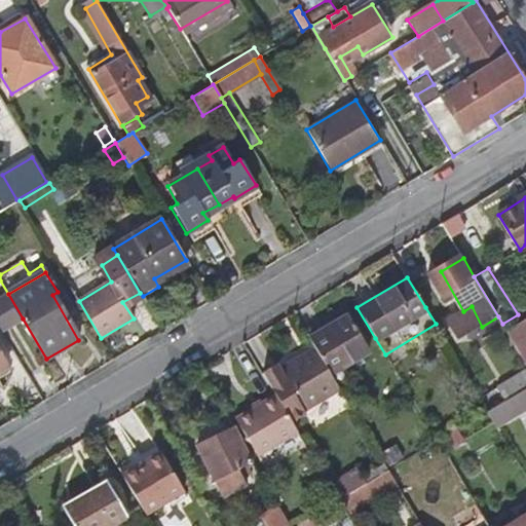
[(23,318),(8,294),(0,298),(0,328),(2,331),(23,318)]
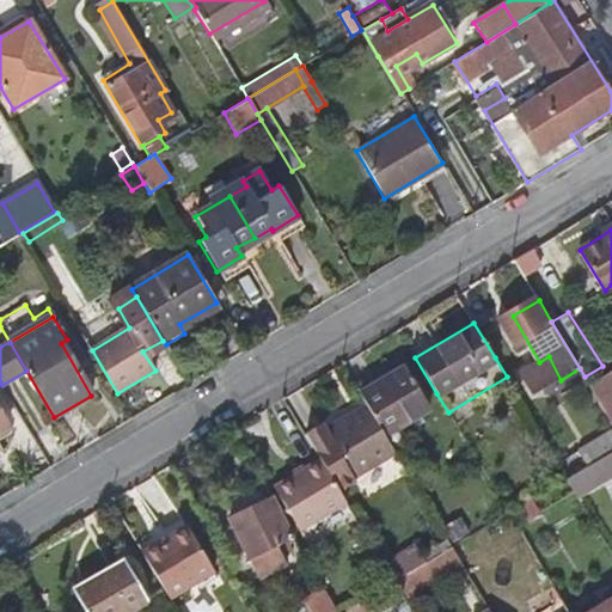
[(549,356),(539,362),(554,385),(561,380),(549,356)]
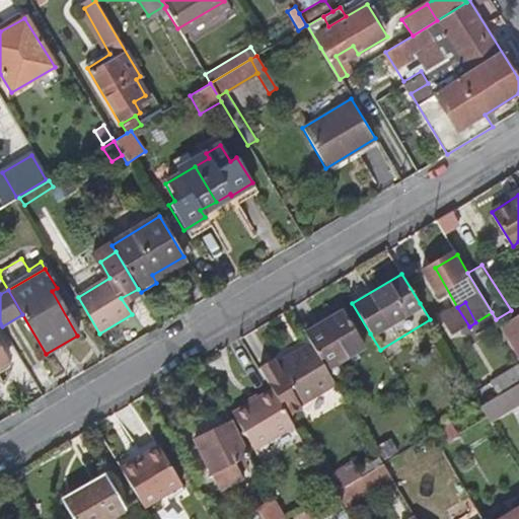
[(469,326),(457,307),(435,319),(447,340),(469,326)]
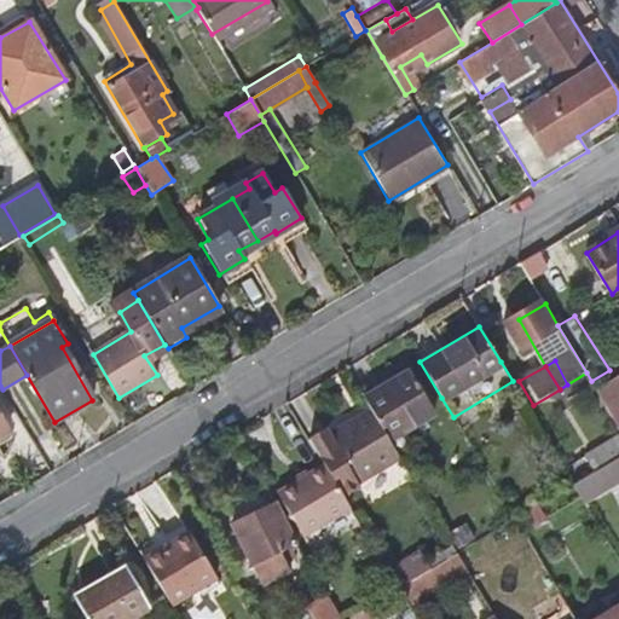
[(363,397),(370,411),(388,439),(432,414),(406,370),(363,397)]
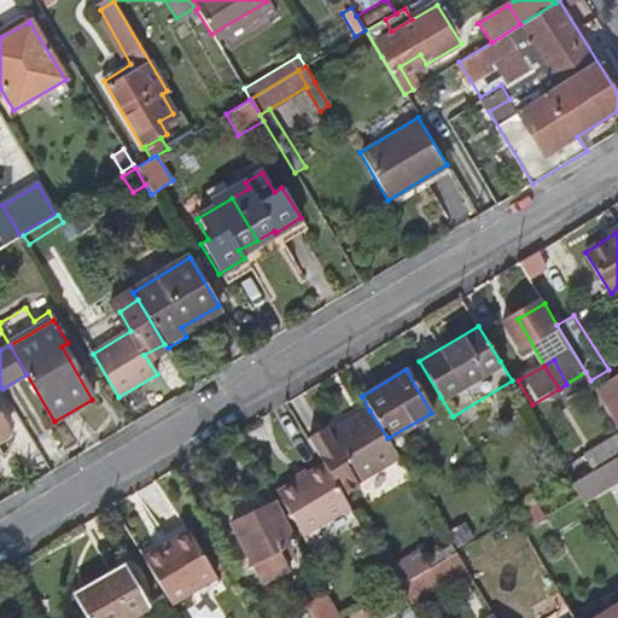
[(617,425),(617,390),(602,400),(617,425)]
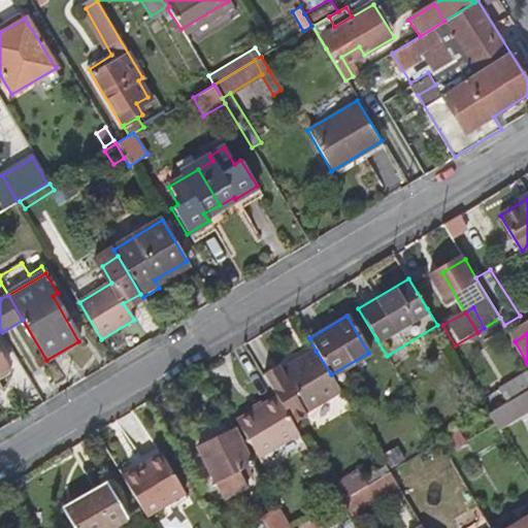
[(277,366),(264,374),(277,396),(293,423),(306,415),(305,411),(340,391),(331,374),(316,351),(281,370),(277,366)]
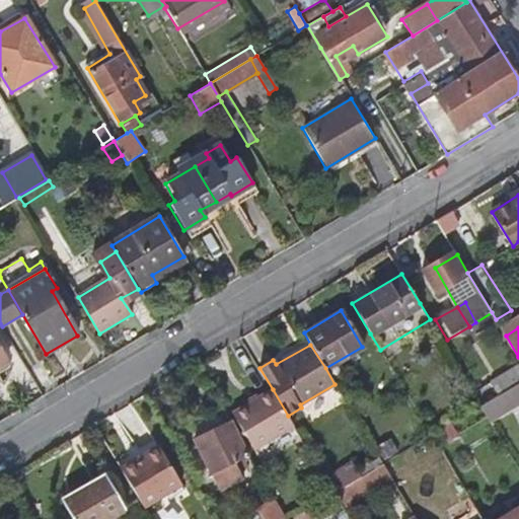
[(0,380),(14,372),(0,347),(0,380)]
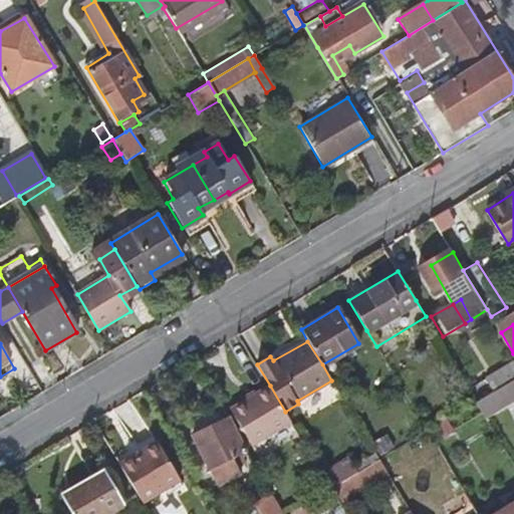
[(505,366),(513,380),(513,379),(513,357),(486,375),(487,377),(505,366)]
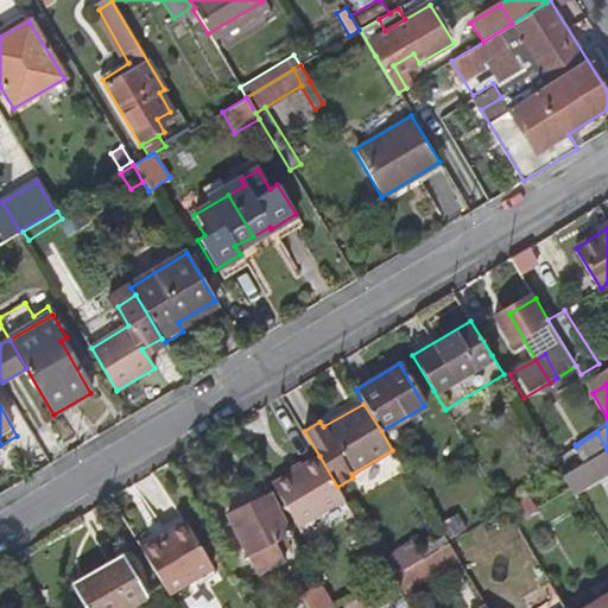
[(600,455),(607,450),(597,434),(576,447),(586,463),(590,460),(600,455)]
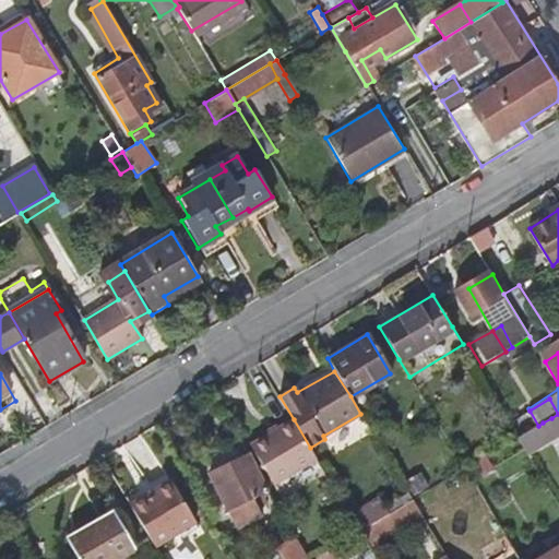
[(558,429),(551,418),(543,423),(549,433),(558,429)]
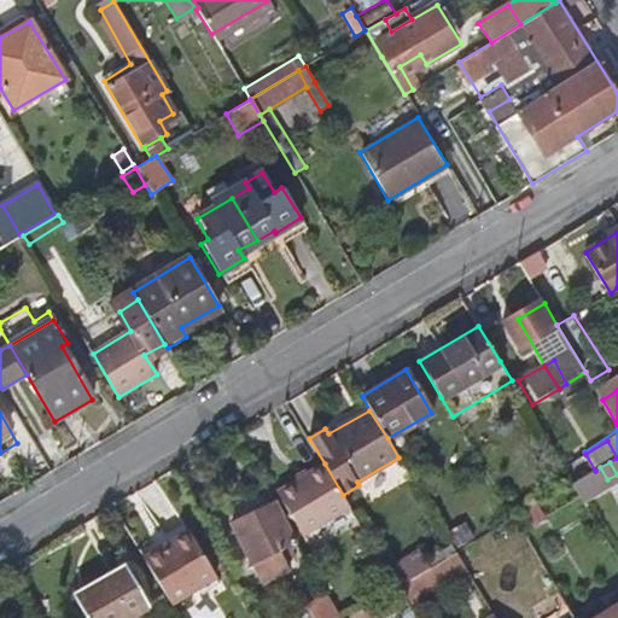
[(343,495),(325,464),(277,493),(303,537),(350,507),(343,495)]
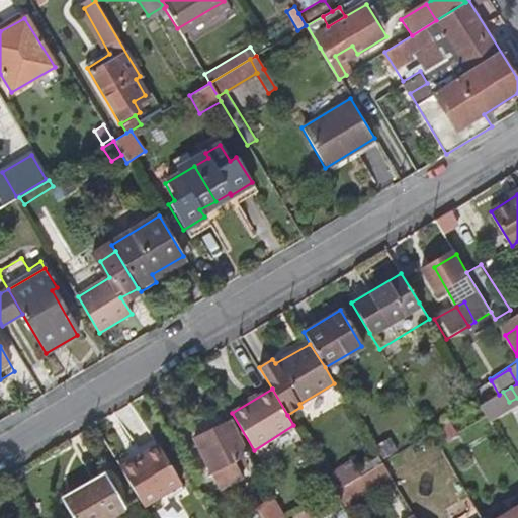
[(509,402),(503,392),(499,395),(481,405),(488,415),(491,421),(512,408),(509,402)]
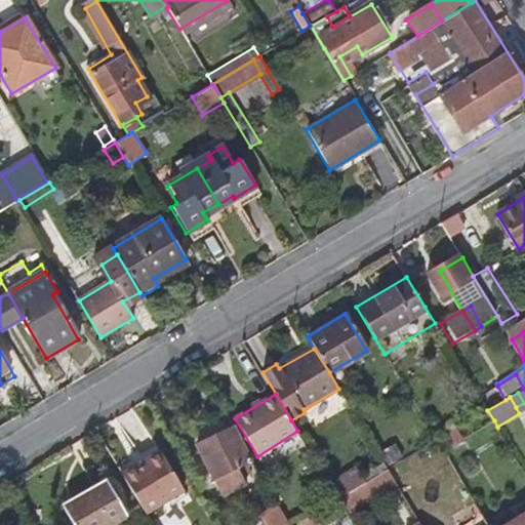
[(494,420),(487,410),(437,441),(444,451),(494,420)]
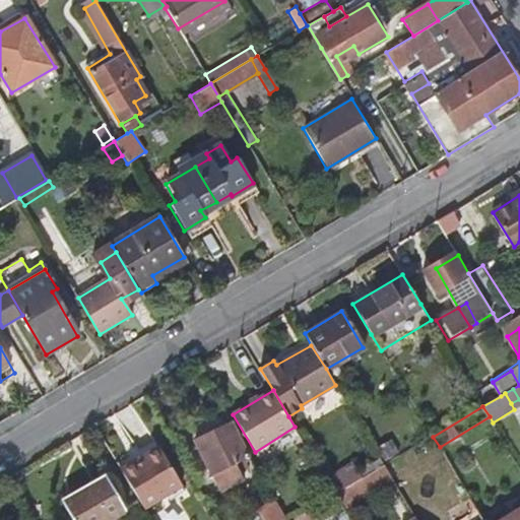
[(249,454),(231,423),(195,442),(222,492),(244,479),(233,462),(249,454)]
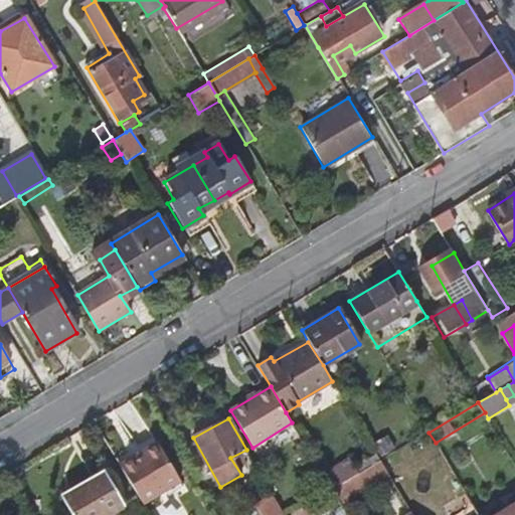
[(156,440),(119,464),(142,502),(180,478),(156,440)]
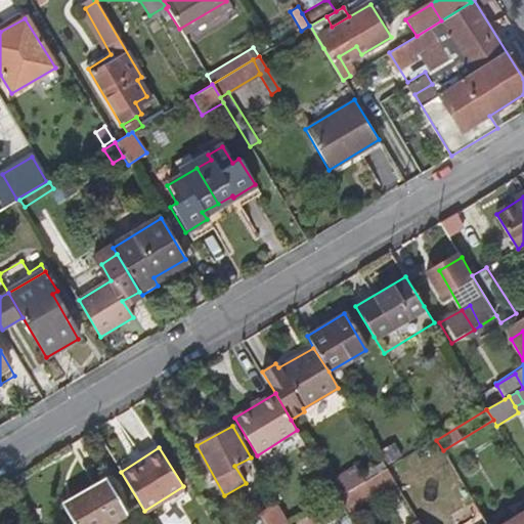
[(361,475),(365,483),(367,482),(388,469),(384,463),(361,475)]
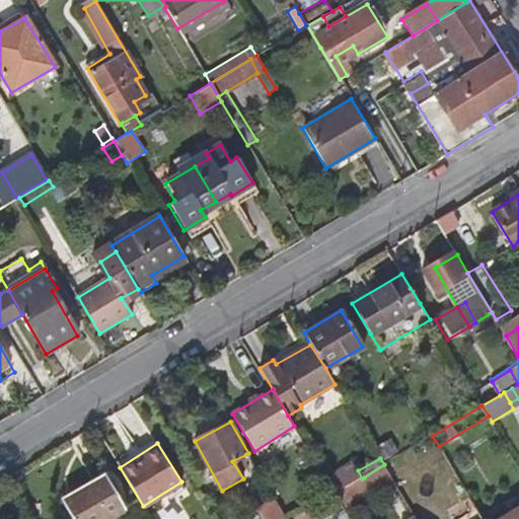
[(326,479),(336,494),(362,478),(358,470),(353,463),(326,479)]
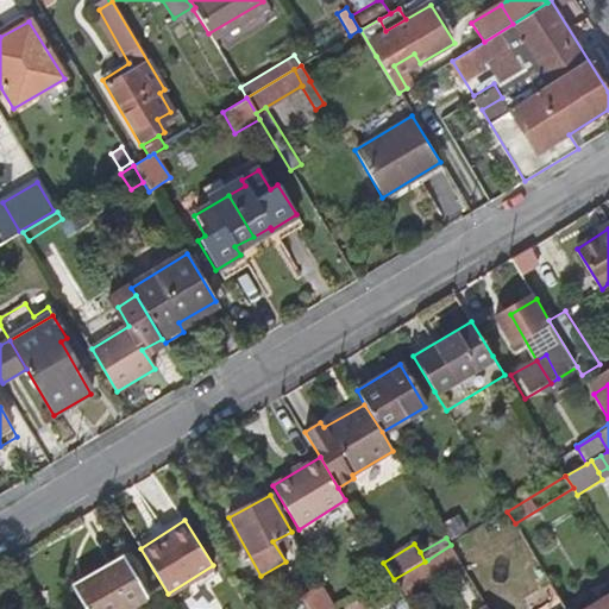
[(451,545),(427,560),(425,562),(394,579),(401,592),(405,597),(438,577),(462,563),(460,562),(451,545)]
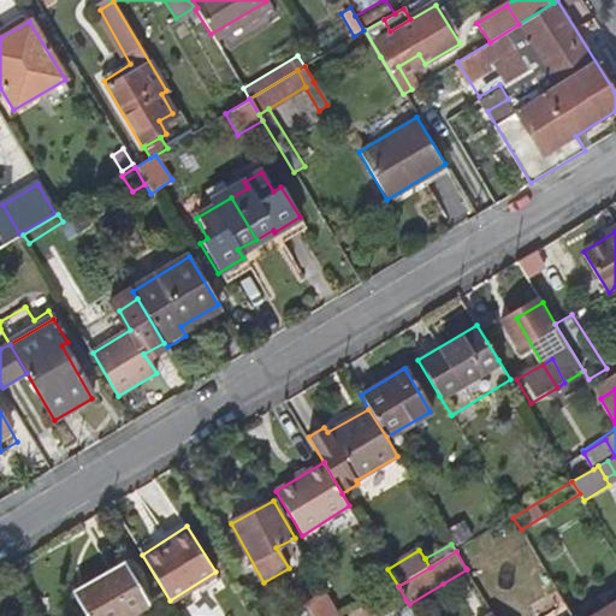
[(131,615),(149,606),(125,564),(75,594),(88,615),(131,615)]
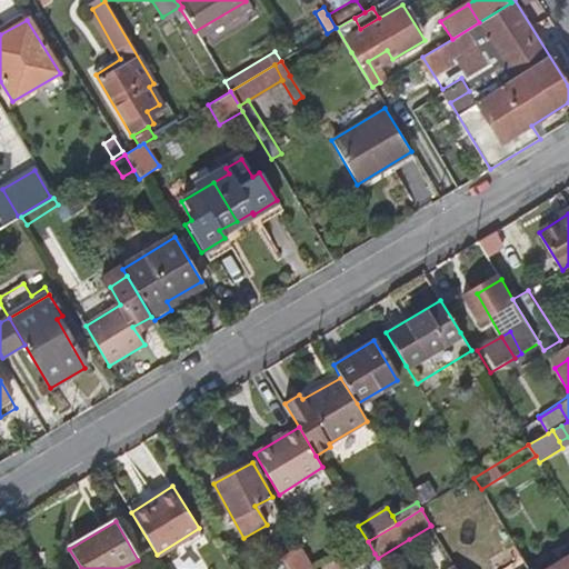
[(368,568),(385,568),(378,558),(375,553),(368,541),(336,560),(320,568),(349,568),(369,557),(372,562),(367,566),(368,568)]
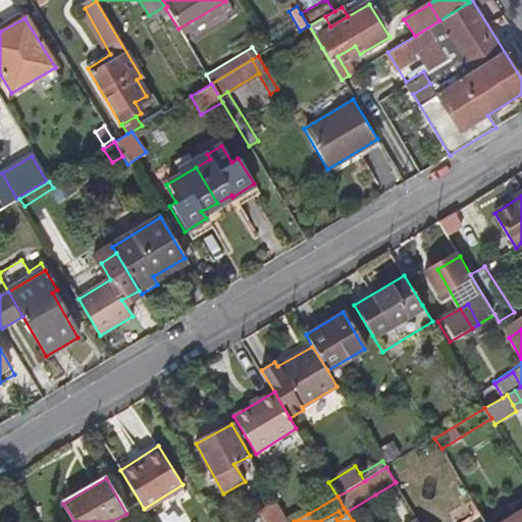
[(273,501),(257,510),(264,521),(290,521),(275,499),(273,501)]
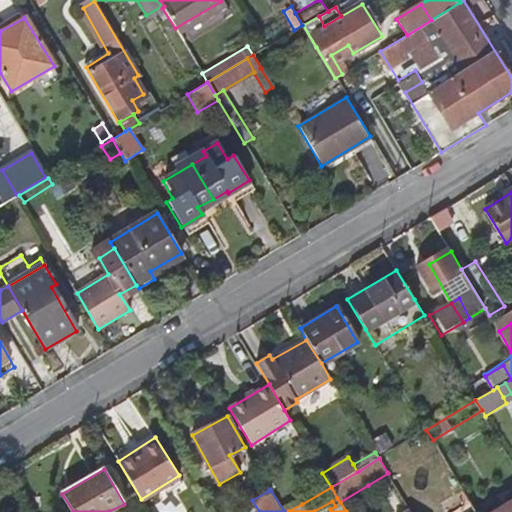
[(511,511),(511,501),(492,511),(511,511)]
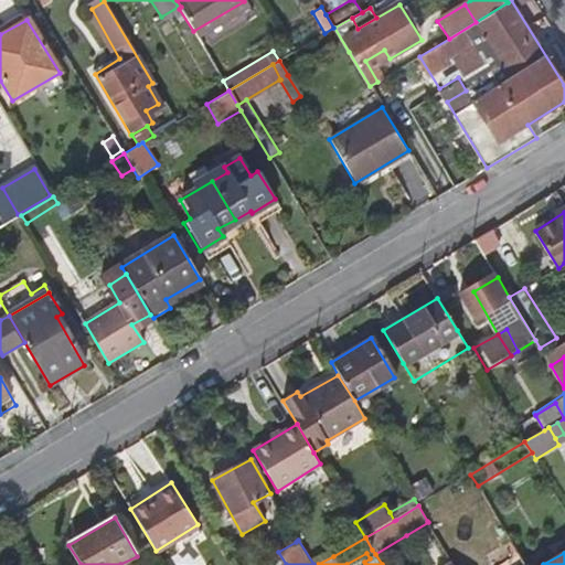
[(525,564),(520,554),(501,564),(525,564)]
